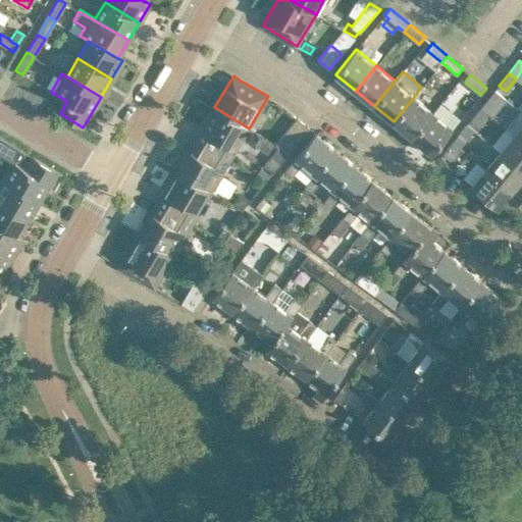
[(491,95),(480,107),(487,112),(502,95),(494,90),(491,95)]
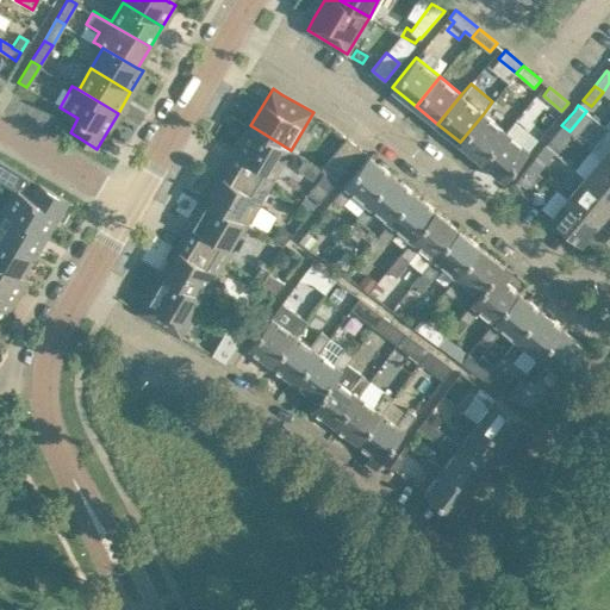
[(460,142),(481,161),(506,131),(484,113),(460,142)]
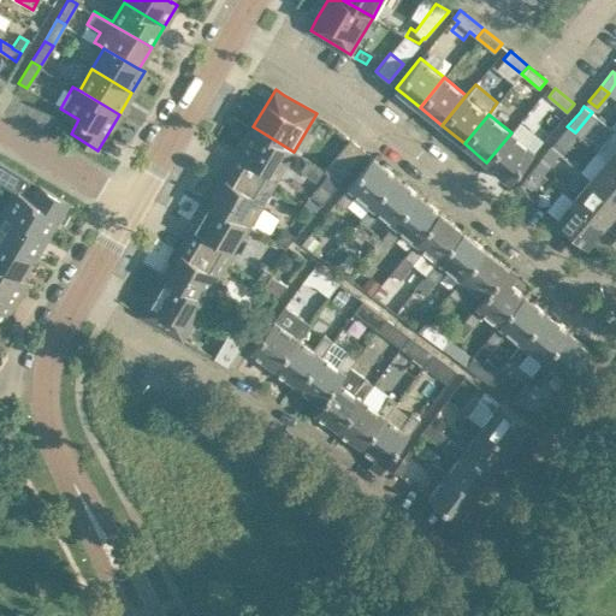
[(272,189),(294,152),(253,126),(250,125),(242,141),(244,143),(237,153),(231,165),(272,189)]
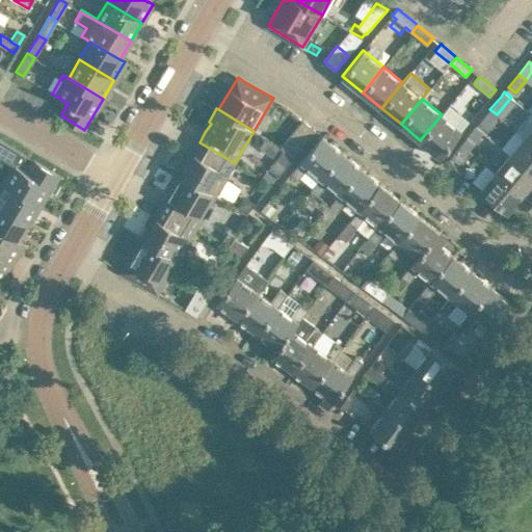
[(486,128),(497,114),(489,109),(479,122),(486,128)]
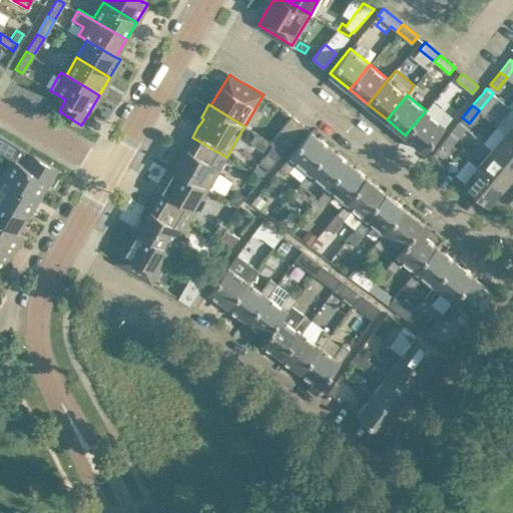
[(498,125),(505,131),(512,137),(512,109),(511,108),(498,125)]
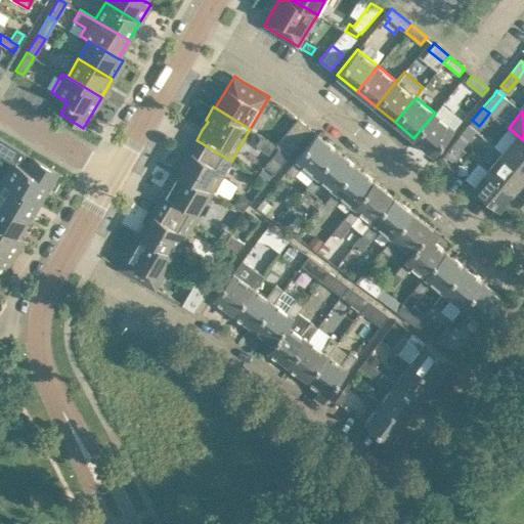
[(454,129),(435,113),(413,138),(434,155),(454,129)]
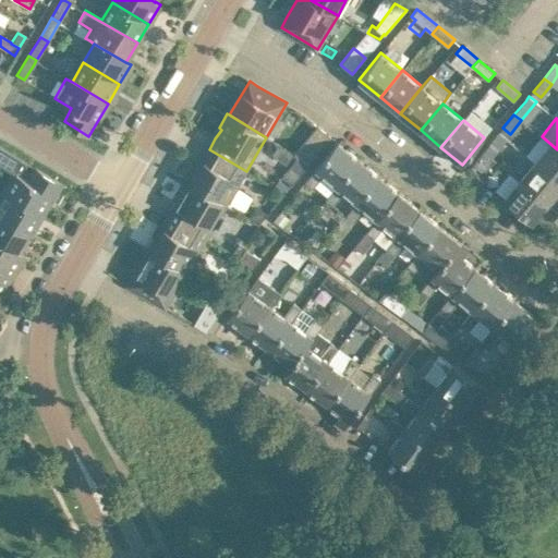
[(294,154),(296,155),(308,162),(310,162),(331,136),(317,125),(294,154)]
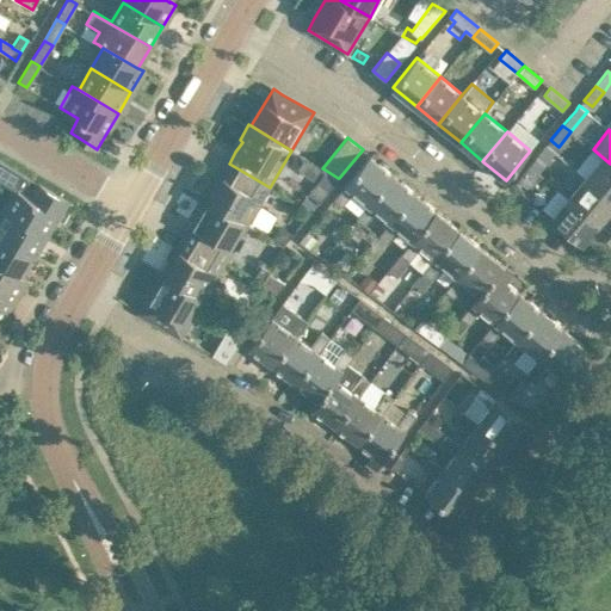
[(530,165),(538,172),(555,152),(545,146),(530,165)]
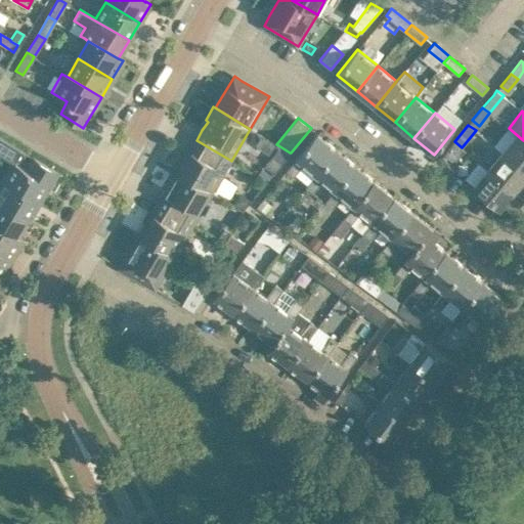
[(305,165),(317,174),(317,175),(338,149),(317,133),(288,170),(296,176),(305,165)]
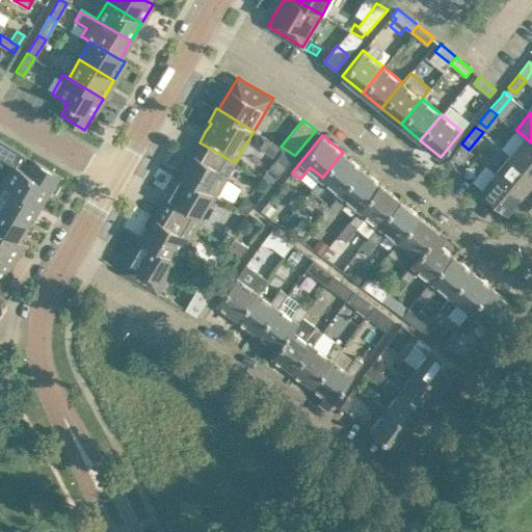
[(531,173),(531,142),(524,136),(510,154),(531,173)]
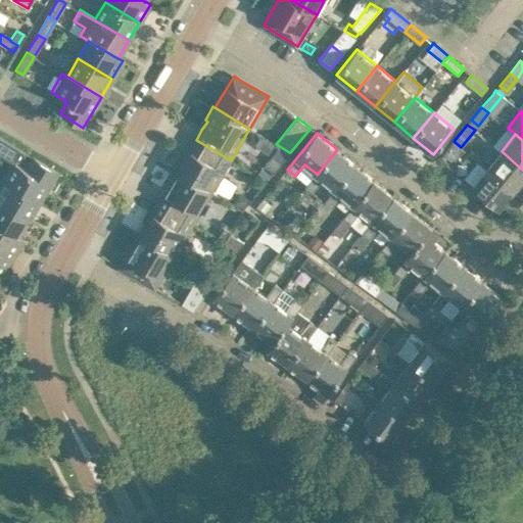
[(2,180),(4,181),(39,201),(57,171),(34,157),(27,169),(19,164),(27,152),(0,137),(0,154),(12,162),(2,180)]
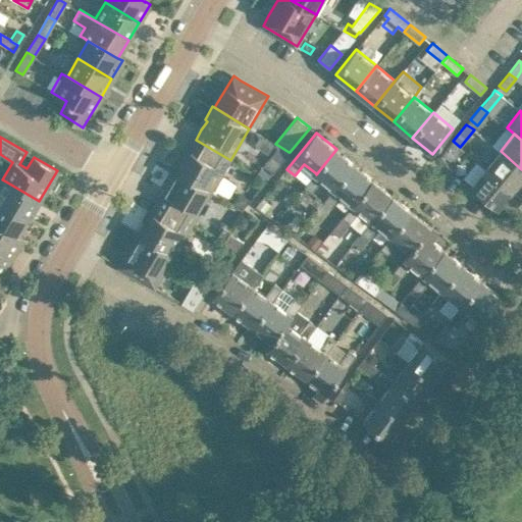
[(404,149),(422,164),(431,153),(413,139),(404,149)]
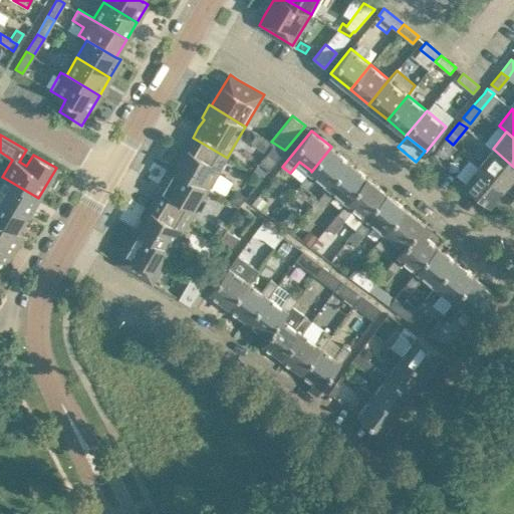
[(193,138),(187,148),(175,169),(209,189),(227,158),(193,138)]
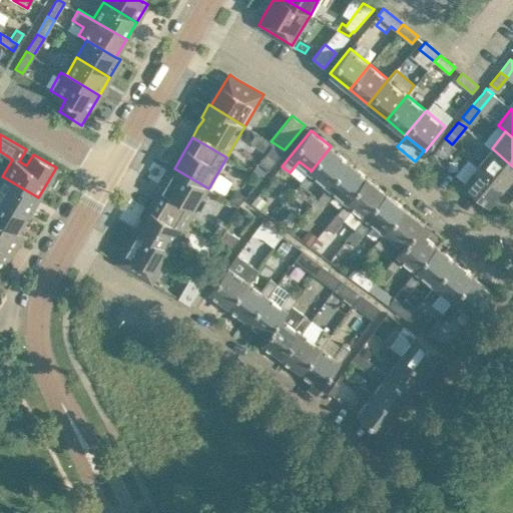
[(442,156),(452,144),(445,138),(435,150),(442,156)]
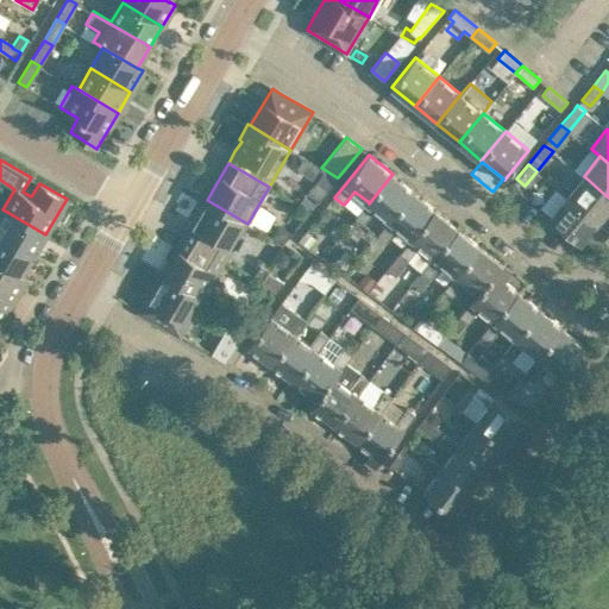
[(393,174),(369,203),(369,202),(357,217),(365,224),(377,209),(390,220),(378,234),(381,237),(416,194),(393,174)]
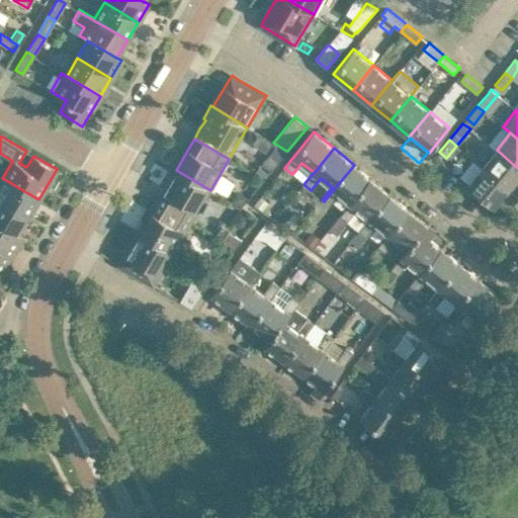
[(517,184),(517,168),(497,150),(483,167),(509,188),(515,182),(517,184)]
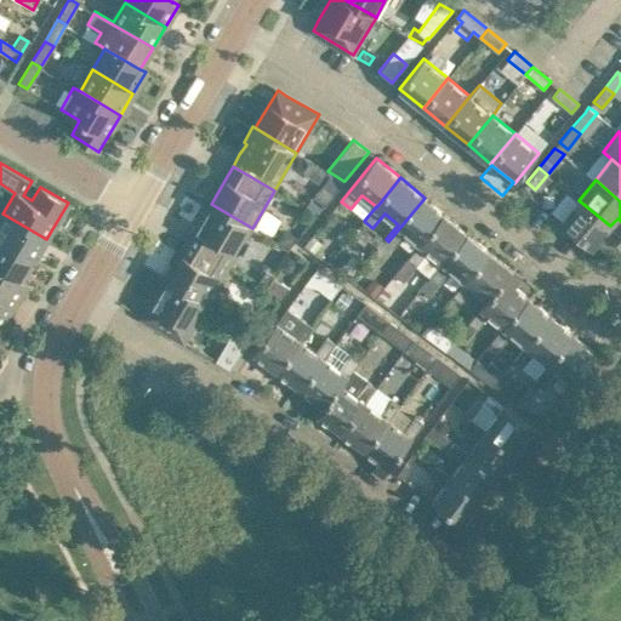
[(449,217),(425,198),(388,241),(394,246),(406,233),(420,244),(394,275),(398,279),(449,217)]
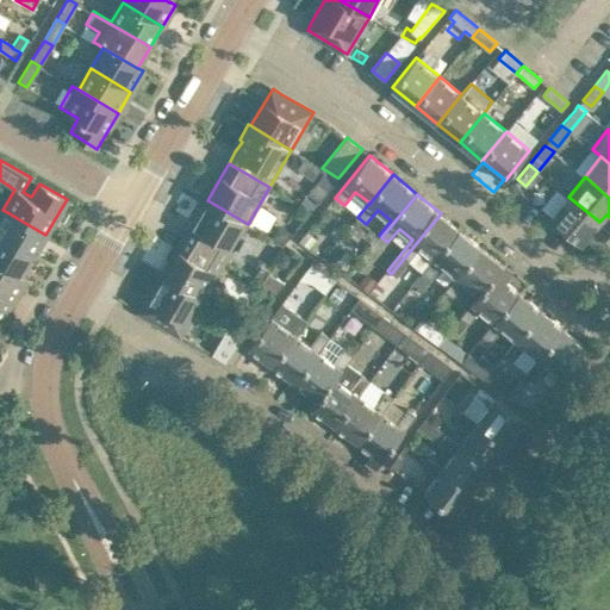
[(609,231),(609,230),(599,222),(568,197),(552,217),(583,243),(590,234),(601,243),(609,231)]
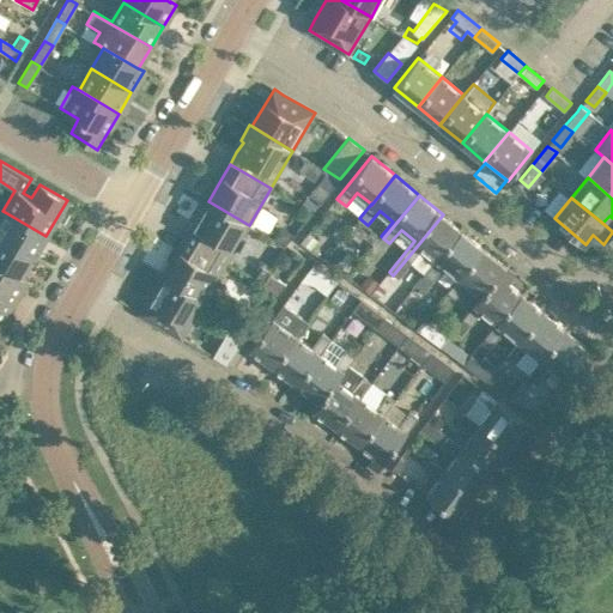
[(193,226),(187,237),(207,250),(228,261),(249,225),(208,201),(206,199),(196,214),(199,217),(193,226)]
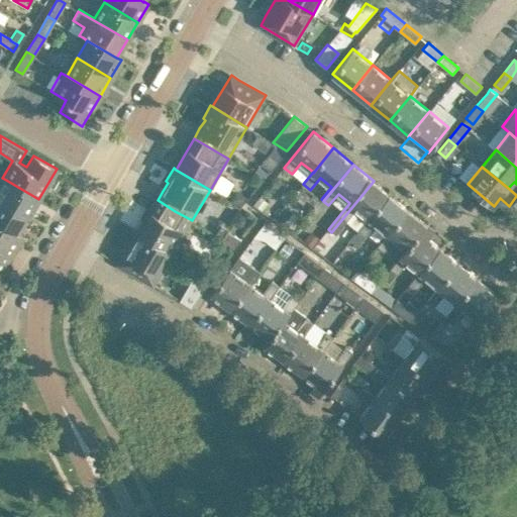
[(0,200),(28,217),(38,199),(4,179),(0,185),(0,200)]
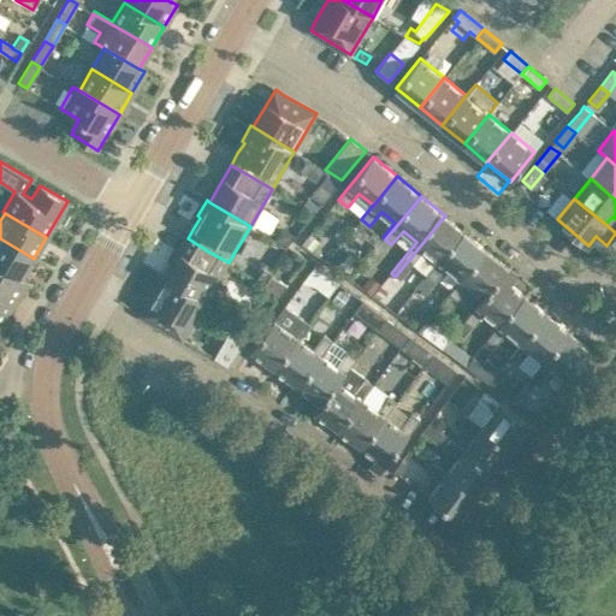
[(418,286),(424,291),(469,235),(445,215),(395,277),(400,280),(425,249),(438,260),(418,286)]
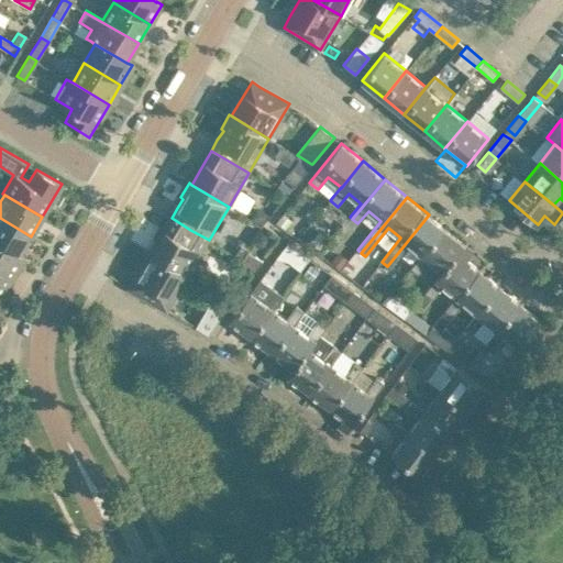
[(256,207),(251,218),(262,223),(267,212),(256,207)]
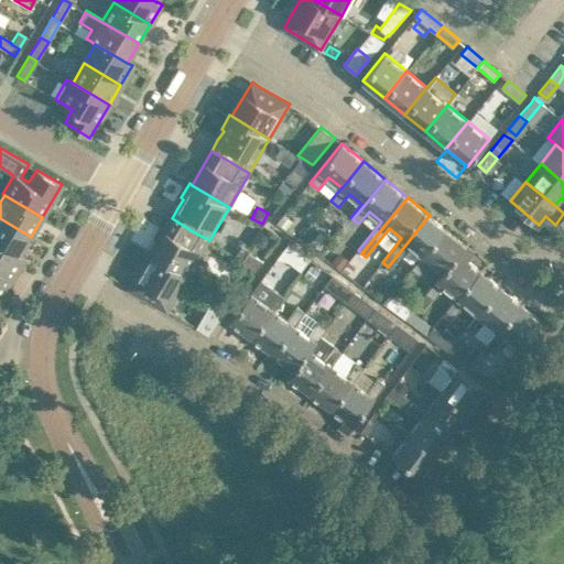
[(284,214),(279,221),(285,227),(292,220),(284,214)]
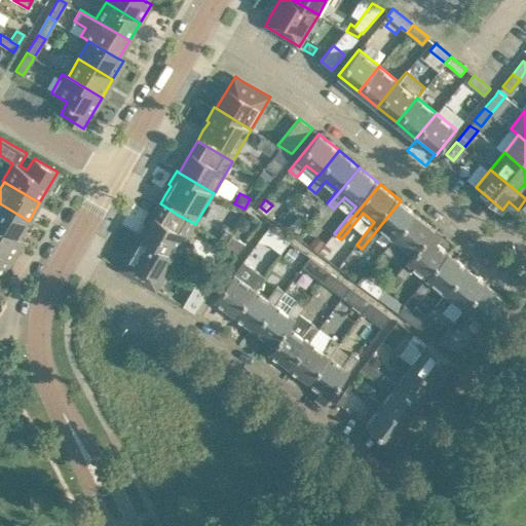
[(421,218),(401,200),(362,249),(364,251),(382,228),(395,238),(384,250),(390,255),(401,242),(421,218)]
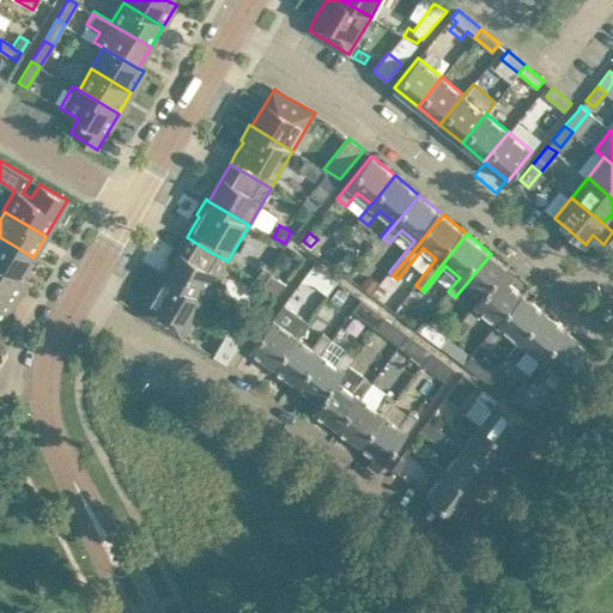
[(0,265),(22,278),(34,258),(0,237),(0,265)]
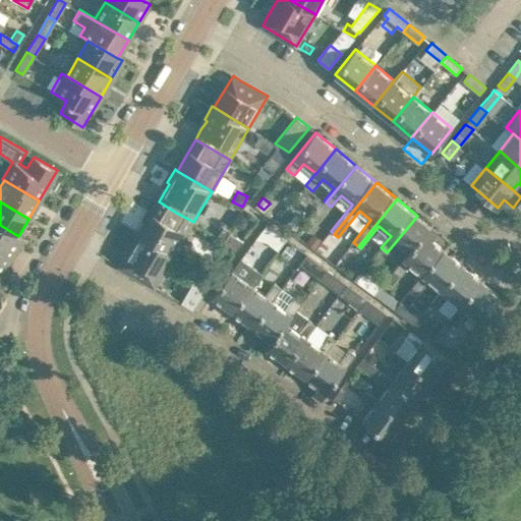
[(159,203),(153,213),(139,234),(175,253),(193,222),(176,213),(159,203)]
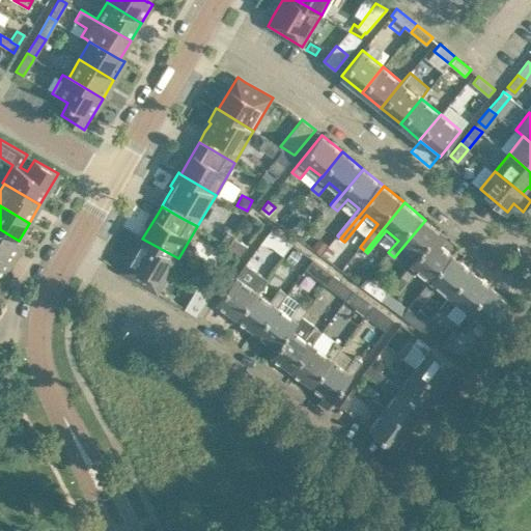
[(419,270),(440,245),(446,236),(425,220),(404,245),(417,256),(401,276),(408,281),(418,269),(419,270)]
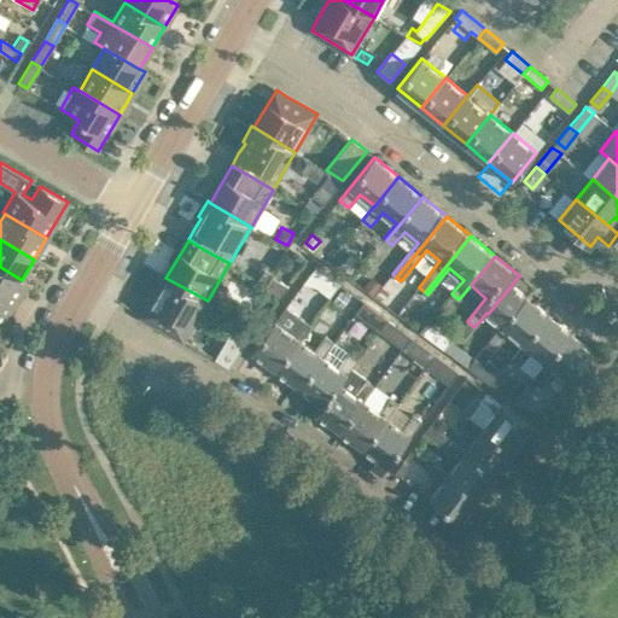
[(0,296),(15,304),(27,283),(22,280),(0,267),(0,296)]
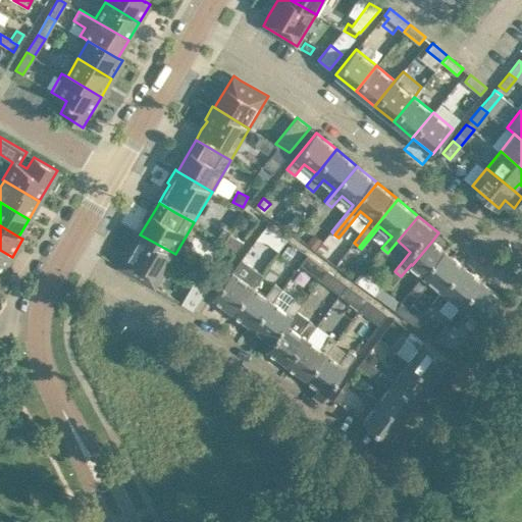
[(222,227),(216,238),(237,249),(243,241),(229,232),(230,231),(222,227)]
